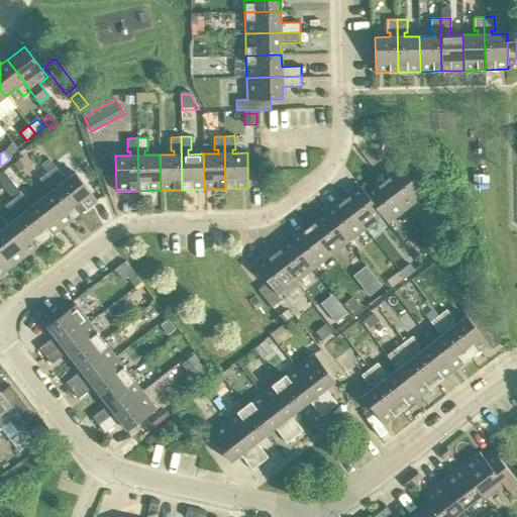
[(55,166),(46,173),(79,214),(97,201),(75,173),(63,182),(61,179),(63,177),(55,166)]
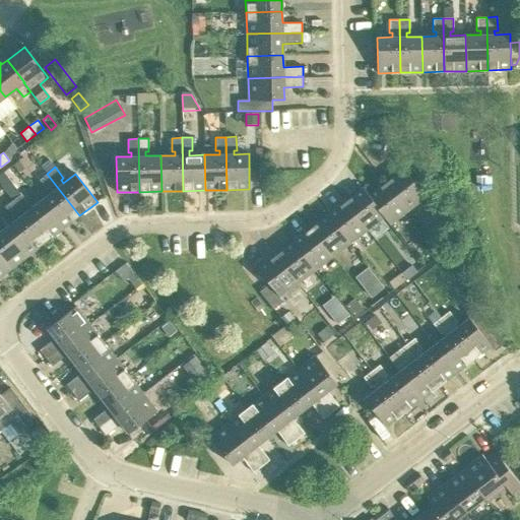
[(403,169),(386,182),(407,210),(426,197),(403,169)]
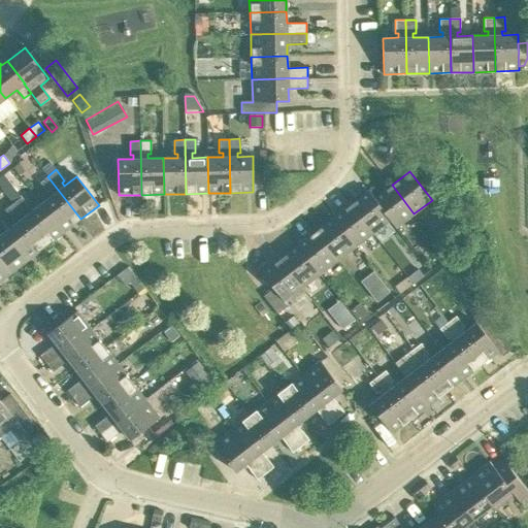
[(4,175),(0,177),(0,187),(3,191),(11,185),(4,175)]
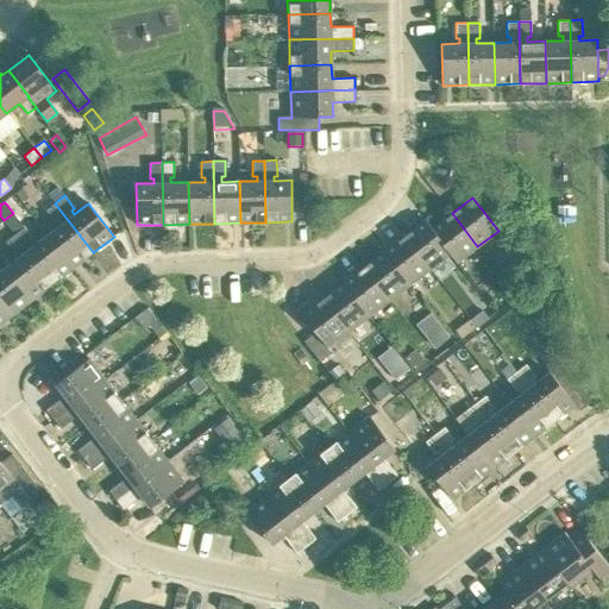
[(61,225),(48,236),(73,268),(93,252),(55,203),(45,211),(55,223),(58,220),(61,225)]
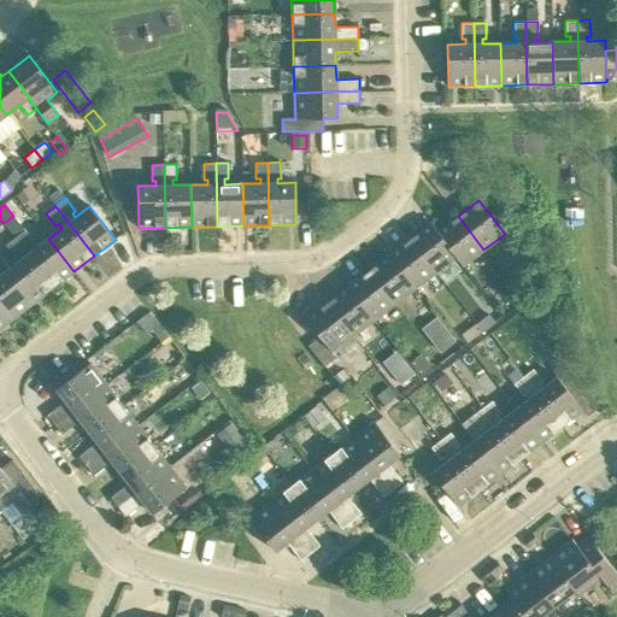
[(458,216),(438,231),(438,233),(456,257),(462,266),(483,250),(458,216)]
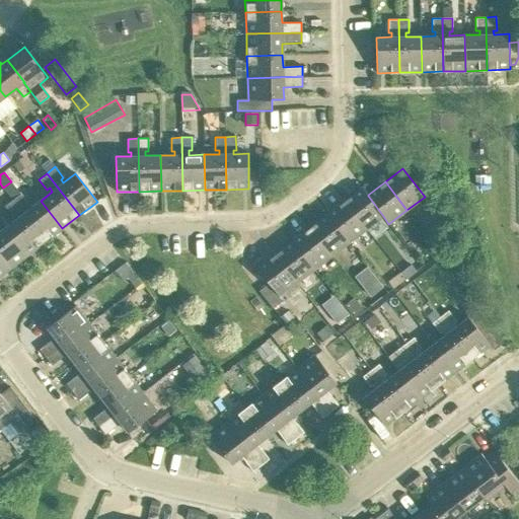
[(362,188),(345,201),(366,229),(383,216),(368,196),(368,195),(362,188)]
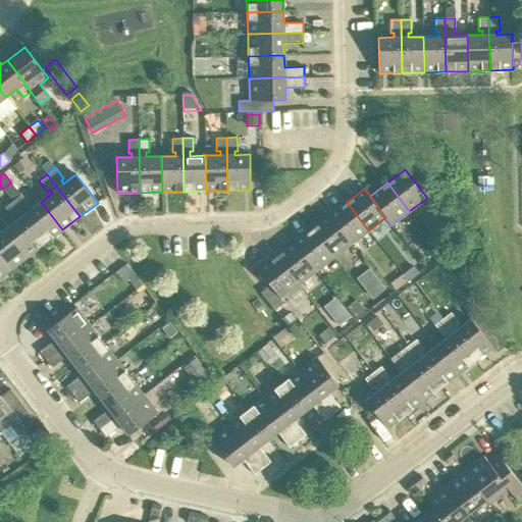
[(20,195),(12,201),(45,244),(62,229),(41,202),(29,211),(27,207),(29,205),(20,195)]
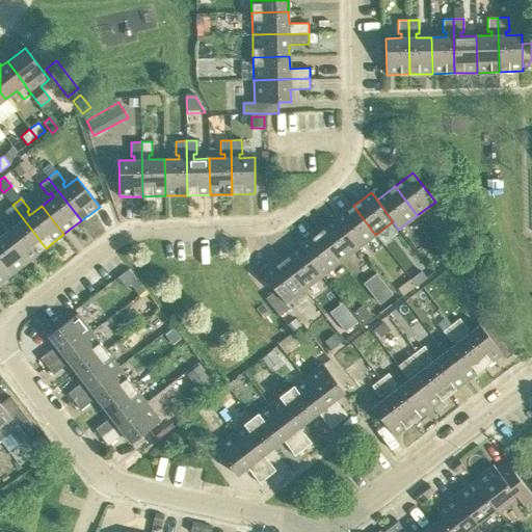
[(18,223),(5,233),(28,262),(46,248),(12,205),(4,211),(12,222),(16,220),(18,223)]
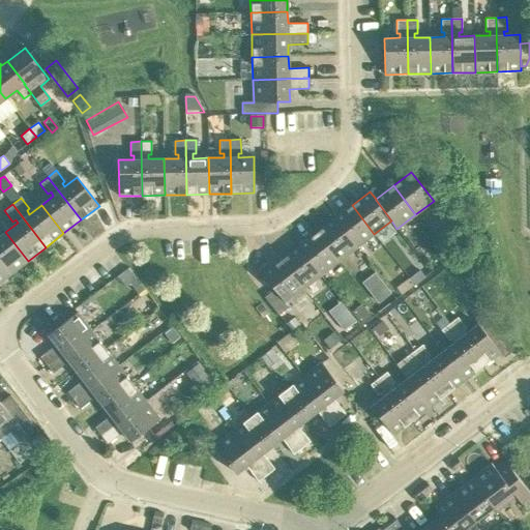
[(352,205),(334,218),(356,247),(374,234),(352,205)]
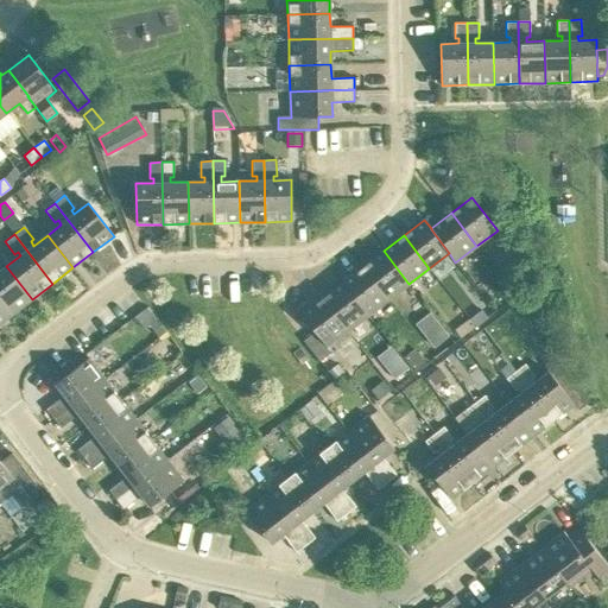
[(384,251),(362,267),(388,299),(409,284),(384,251)]
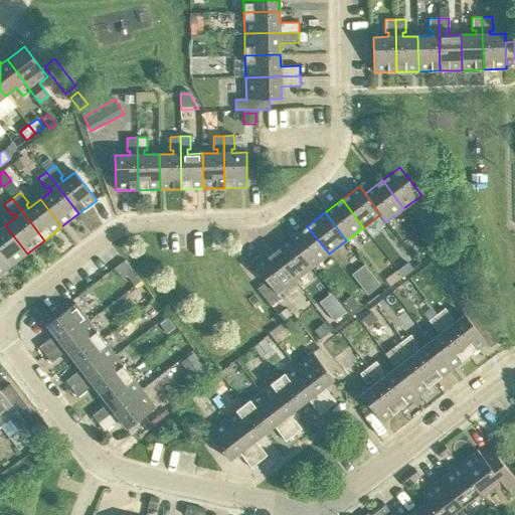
[(0,253),(10,267),(27,253),(5,225),(0,229),(0,253)]
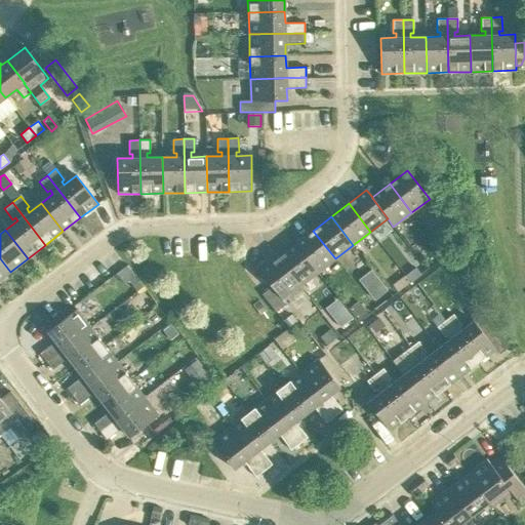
[(313,231),(295,244),(318,273),(335,258),(313,231)]
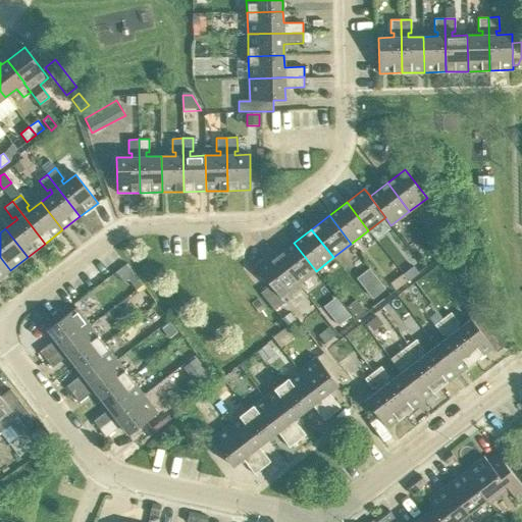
[(294,243),(276,256),(299,284),(316,271),(294,243)]
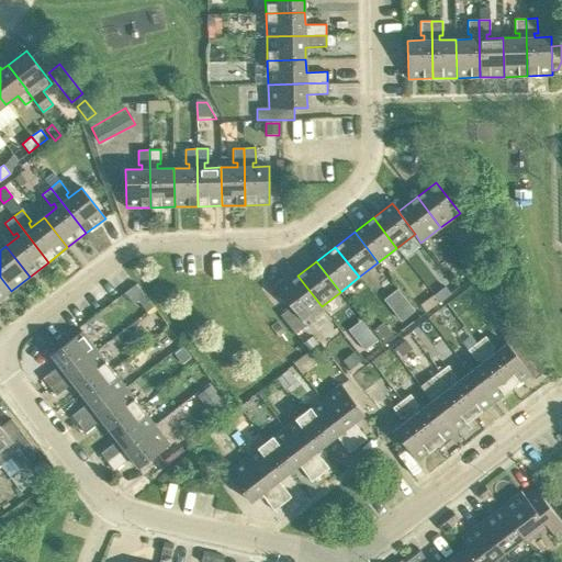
[(479,278),(487,289),(499,280),(492,269),(479,278)]
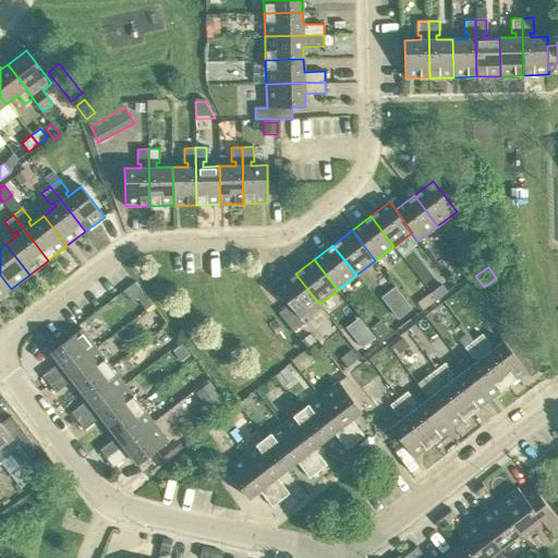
[(319,304),(295,274),(277,289),(289,305),(300,318),(319,304)]
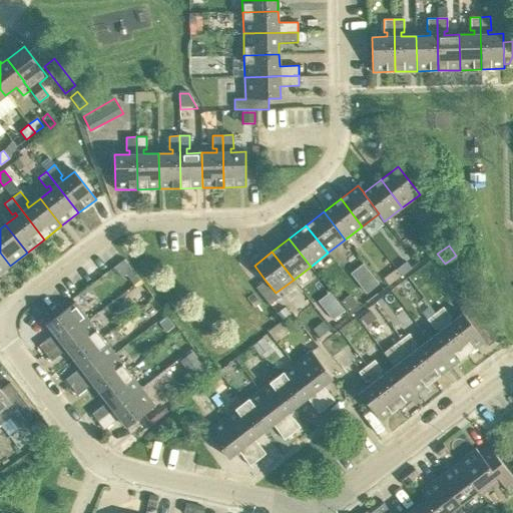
[(0,273),(10,266),(0,252),(0,273)]
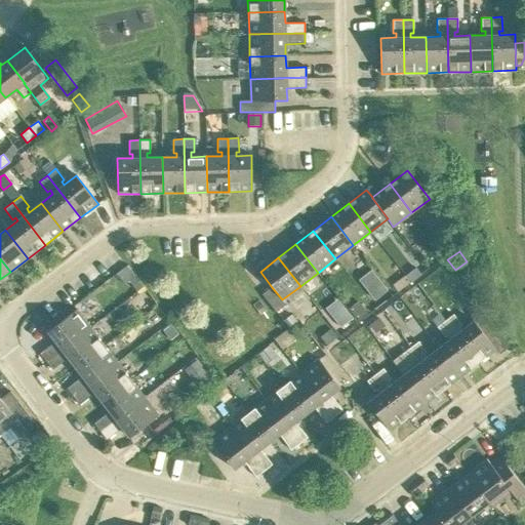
[(416,268),(406,276),(411,282),(420,274),(416,268)]
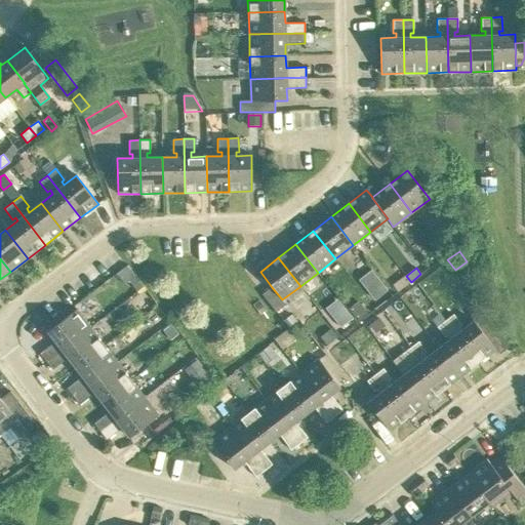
[(398,291),(410,282),(405,277),(393,286),(398,291)]
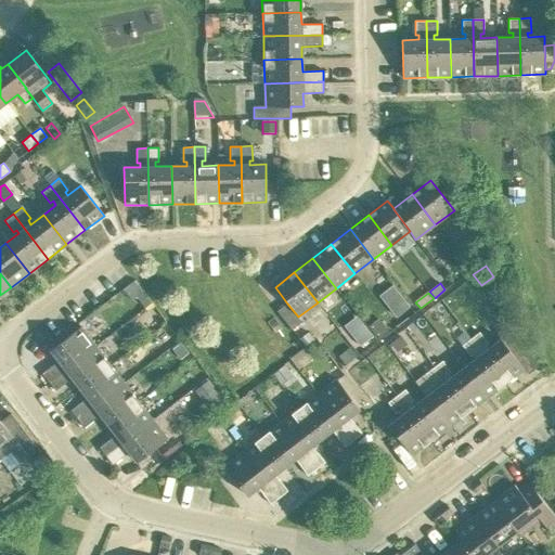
[(400,297),(387,307),(396,318),(409,307),(400,297)]
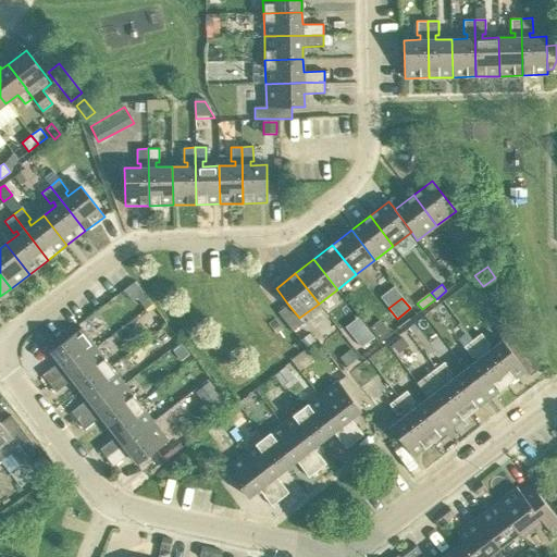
[(302,323),(299,318),(288,305),(279,312),(293,331),(301,324),(302,323)]
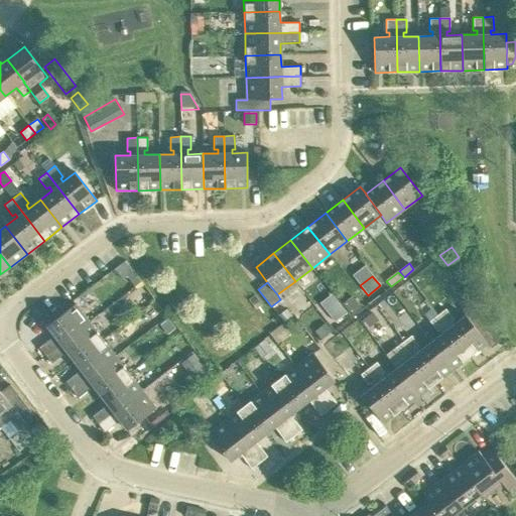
[(361,308),(353,296),(342,303),(351,315),(361,308)]
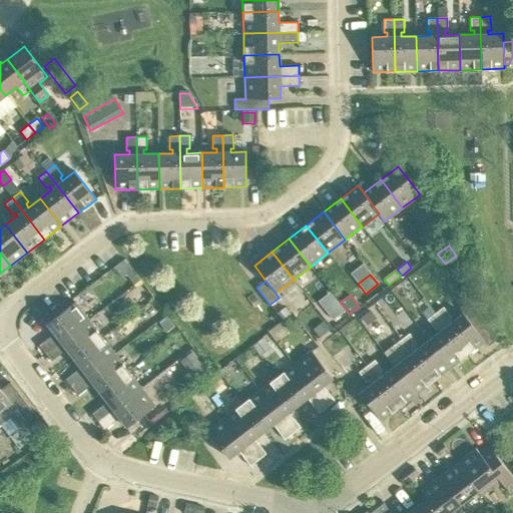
[(336,301),(325,310),(333,320),(344,311),(336,301)]
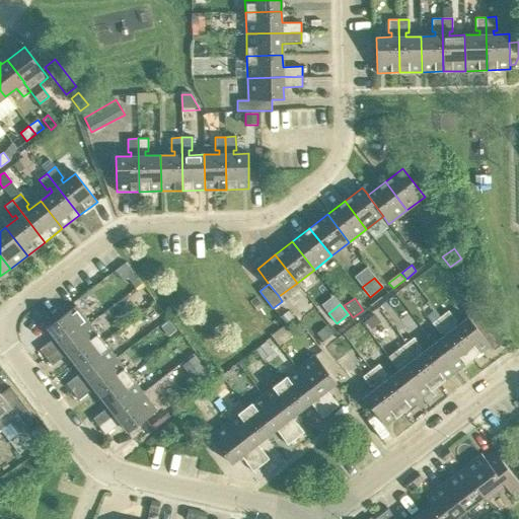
[(448,310),(440,316),(472,359),(490,345),(478,329),(488,322),(474,305),(464,312),(468,317),(456,326),(453,323),(456,321),(448,310)]
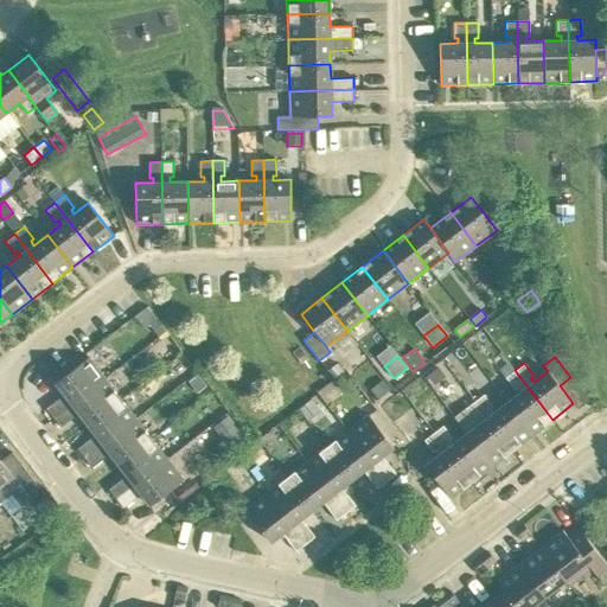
[(45,408),(53,417),(104,378),(88,358),(55,383),(64,394),(45,408)]
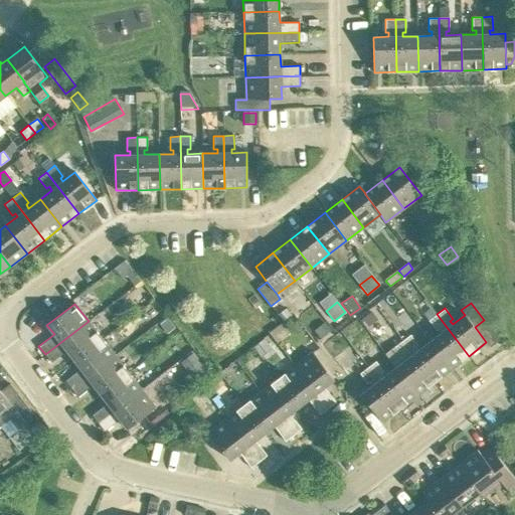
[(372,313),(361,321),(367,328),(377,320),(372,313)]
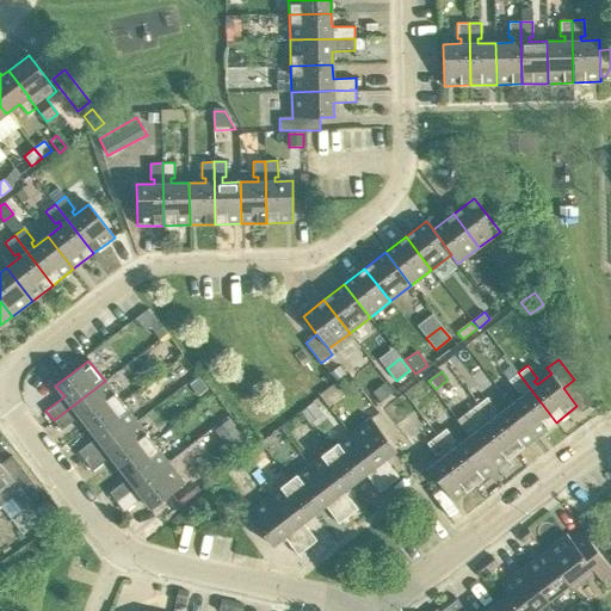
[(524,394),(510,405),(536,438),(556,423),(518,372),(508,381),(518,393),(520,390),(524,394)]
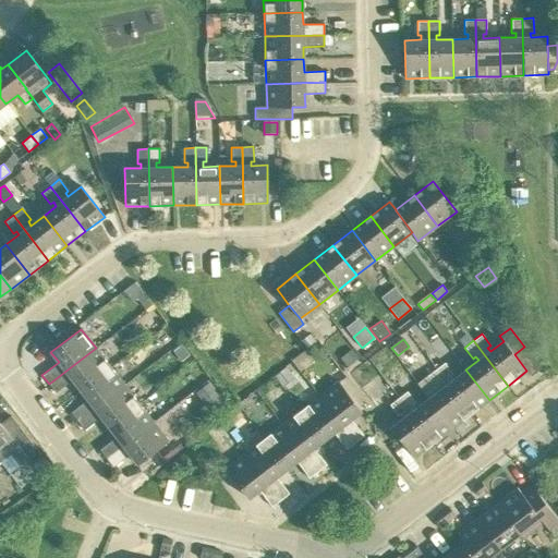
[(181,343),(172,350),(181,361),(190,354),(181,343)]
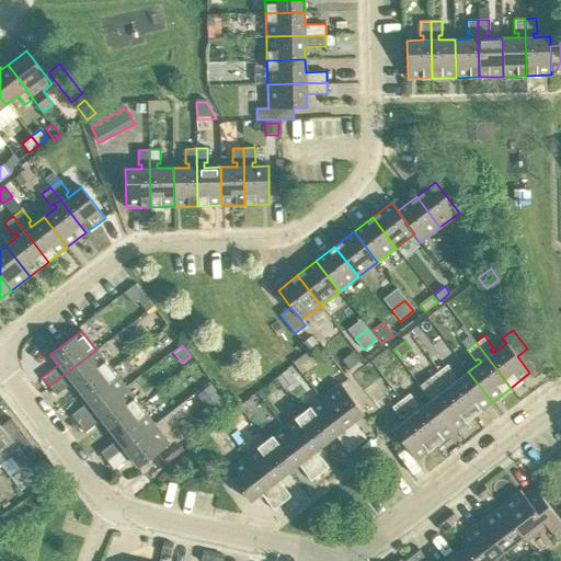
[(72,381),(80,391),(111,368),(96,350),(49,386),(56,395),(72,381)]
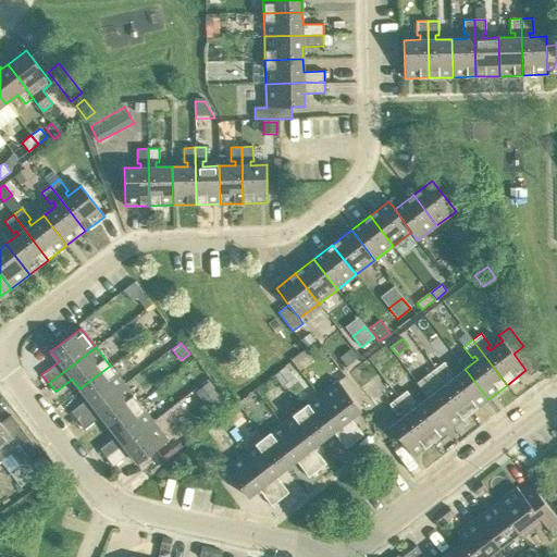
[(351,349),(339,358),(346,366),(357,357),(351,349)]
